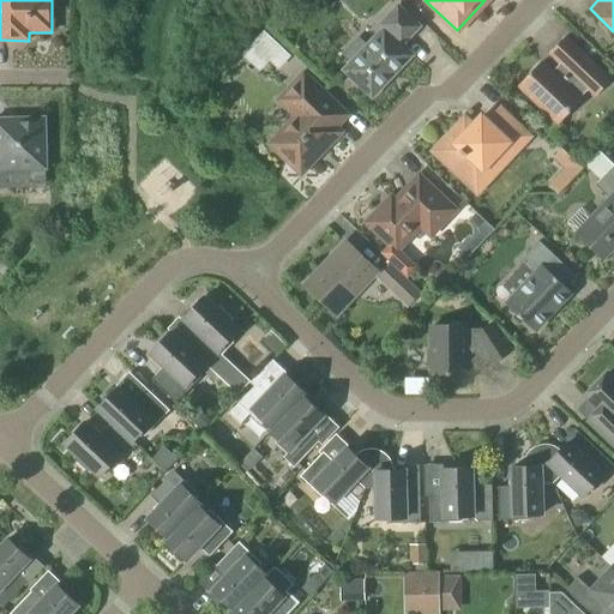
[(401,44),(417,26),(396,6),(378,24),(383,28),(366,44),(357,36),(341,53),(349,62),(342,71),(371,97),(410,55),(401,44)]
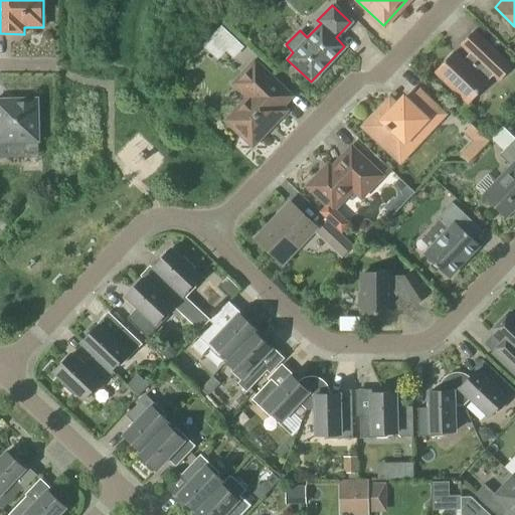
[(211,37),(226,51),(233,58),(244,47),(221,26),(211,37)]
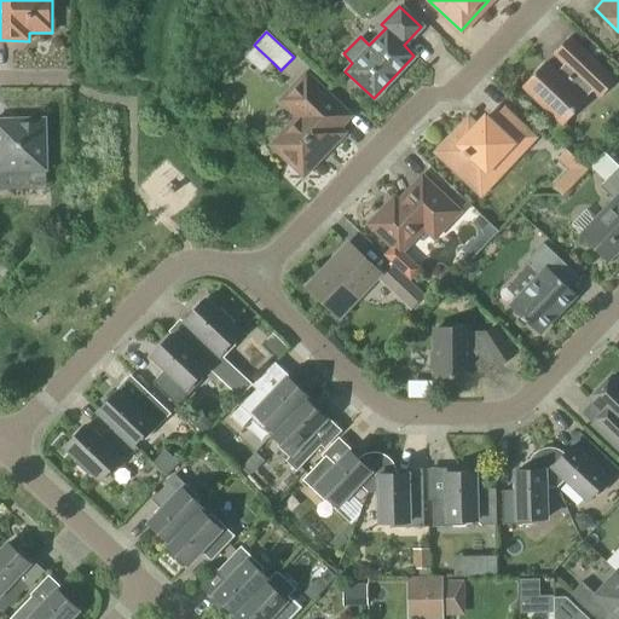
[(614,81),(567,38),(553,53),(567,67),(557,77),(543,63),(522,85),(562,123),(583,102),(578,97),(588,86),(599,97),(614,81)]
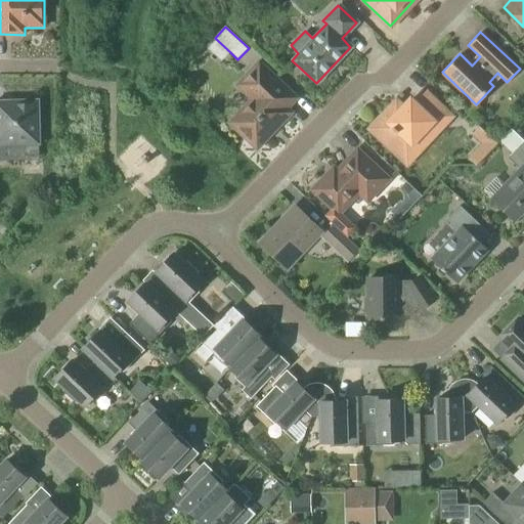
[(246,115),(234,127),(256,147),(288,113),(286,112),(296,100),(281,87),(258,64),(237,85),(253,99),(242,111),(246,115)]
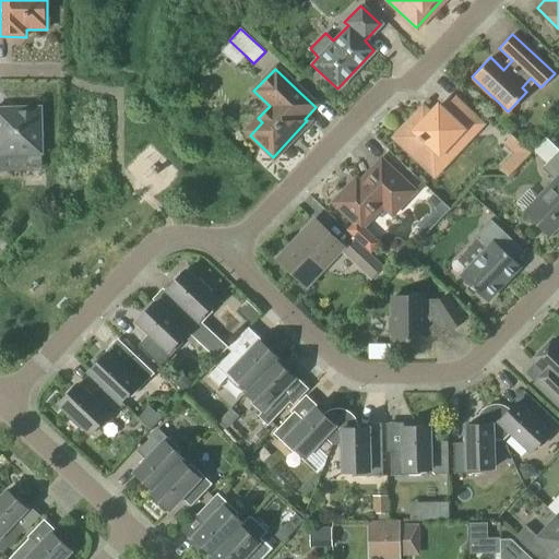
[(480,125),(452,98),(440,110),(437,107),(429,115),(421,107),(393,138),(425,168),(447,145),(454,152),(480,125)]
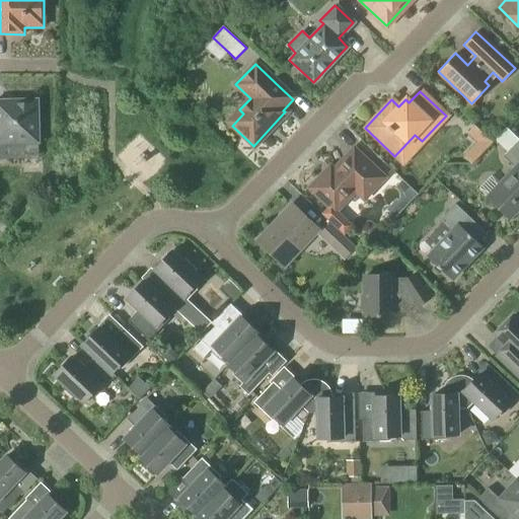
[(0,159),(39,159),(38,100),(0,100),(0,159)]
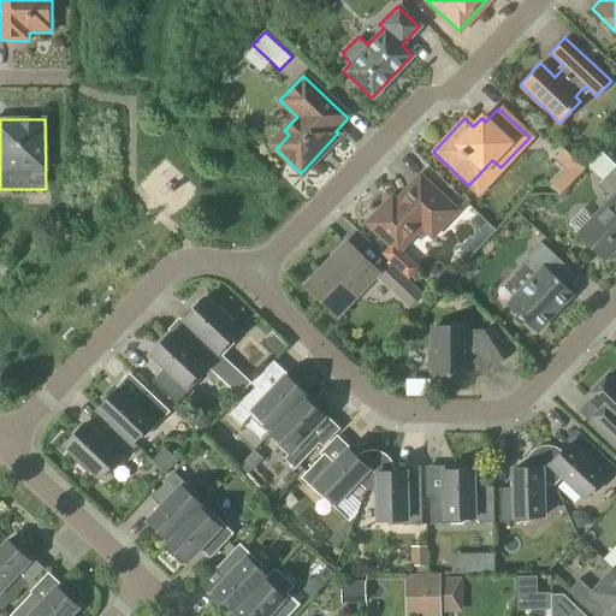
[(560,196),(585,170),(563,149),(555,159),(566,170),(550,187),(560,196)]
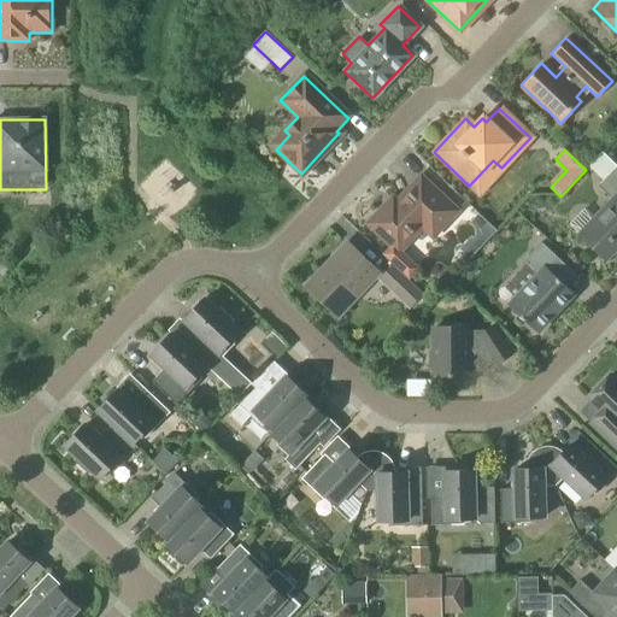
[(611,200),(579,234),(605,259),(616,246),(616,166),(605,177),(597,186),(611,200)]
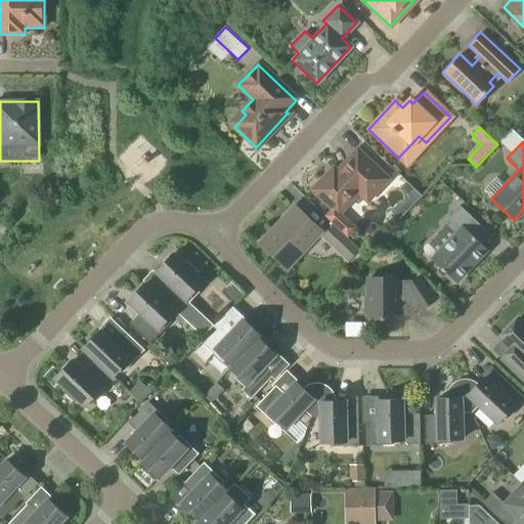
[(388,179),(356,149),(336,171),(333,168),(311,190),(337,215),(357,193),(366,202),(388,179)]
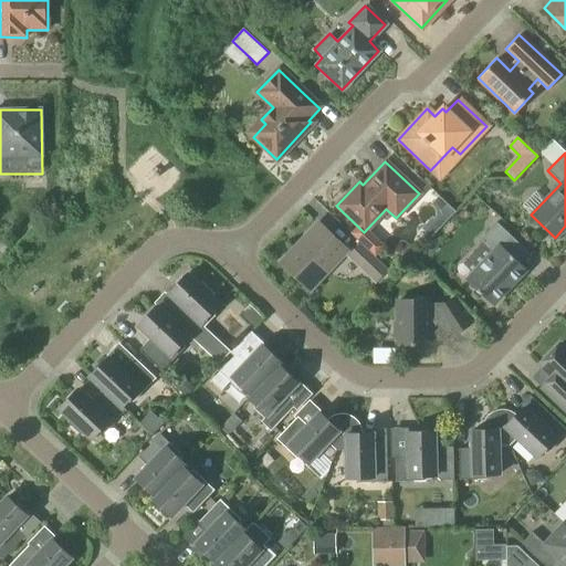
[(430,239),(456,212),(439,196),(430,205),(435,209),(436,212),(436,216),(433,219),(432,218),(421,229),(430,239)]
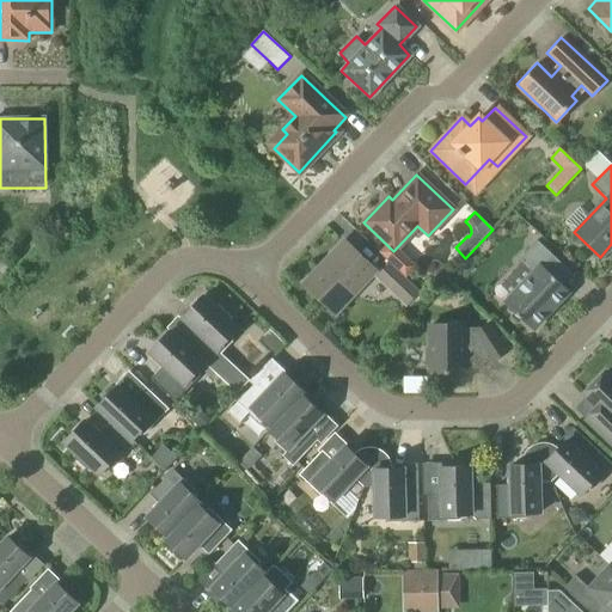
[(531,330),(568,292),(545,271),(556,259),(536,240),(515,261),(531,275),(503,304),(531,330)]
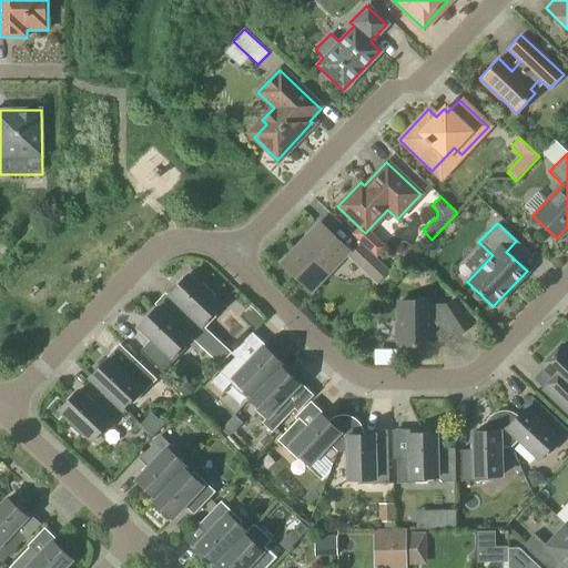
[(310,290),(345,252),(317,226),(283,263),(310,290)]
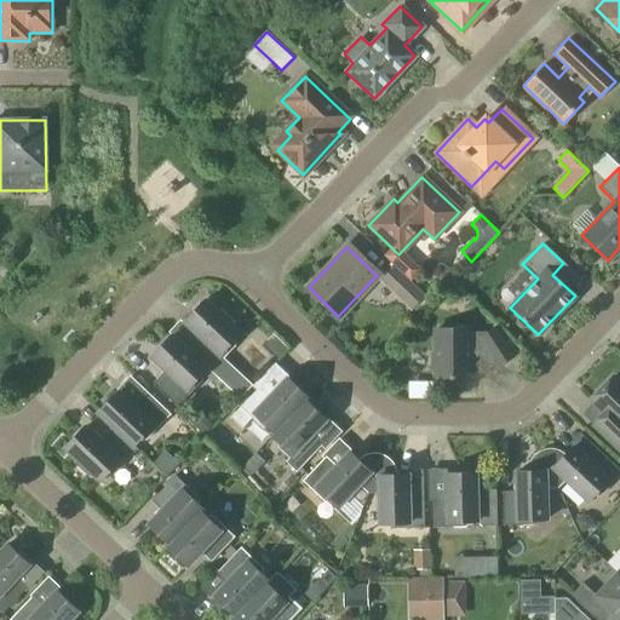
[(0,277),(5,282),(12,275),(0,263),(0,277)]
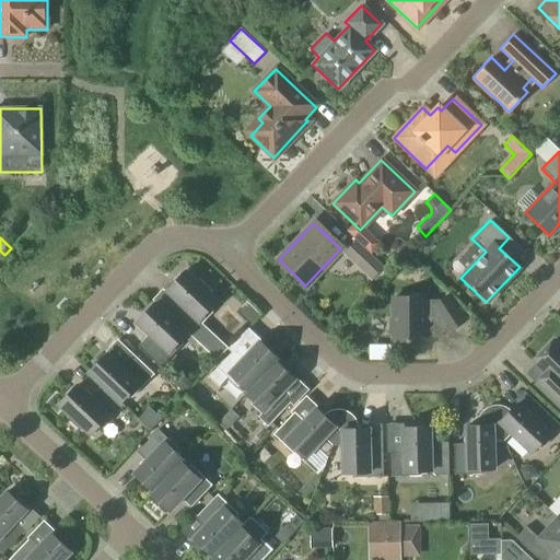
[(371,281),(385,267),(356,240),(342,254),(371,281)]
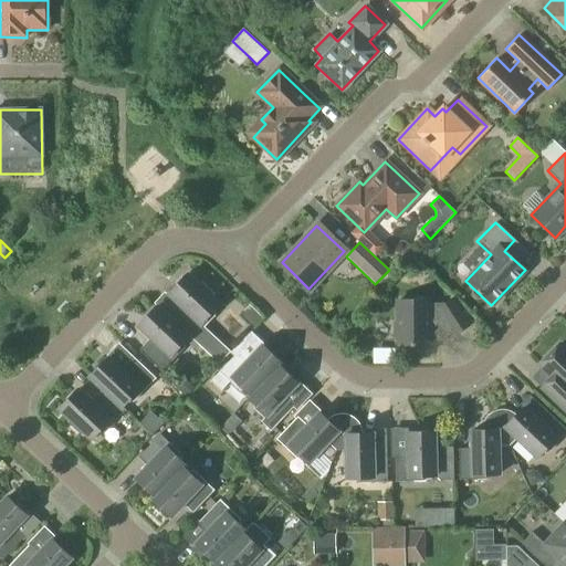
[(217,365),(229,353),(202,327),(213,316),(213,310),(218,305),(210,297),(213,294),(200,282),(198,285),(186,274),(168,293),(180,305),(168,318),(217,365)]
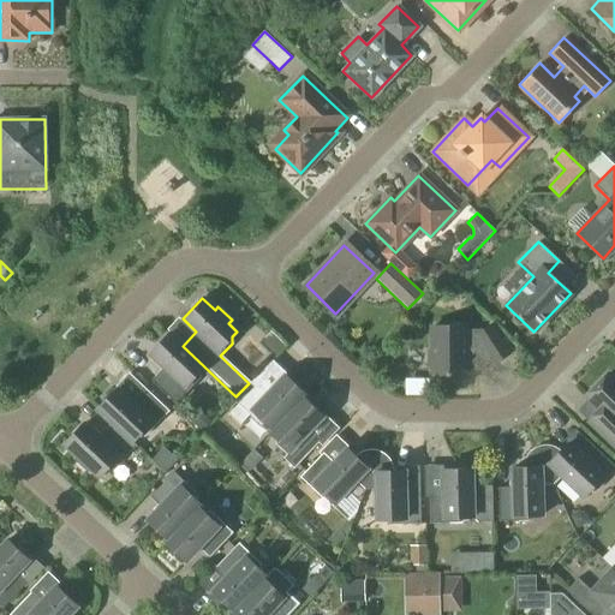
[(431,375),(465,375),(465,327),(431,327),(431,375)]
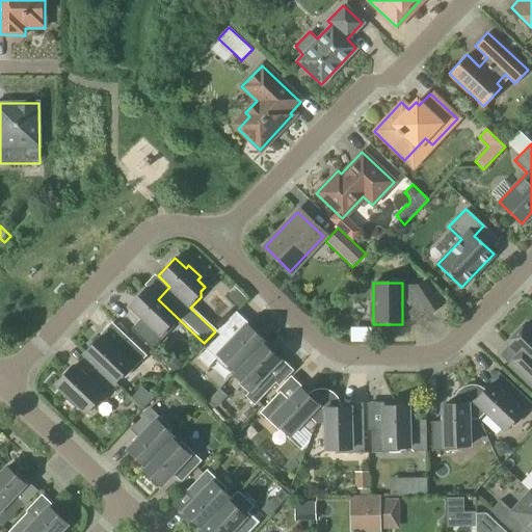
[(424,283),(411,291),(427,315),(441,307),(424,283)]
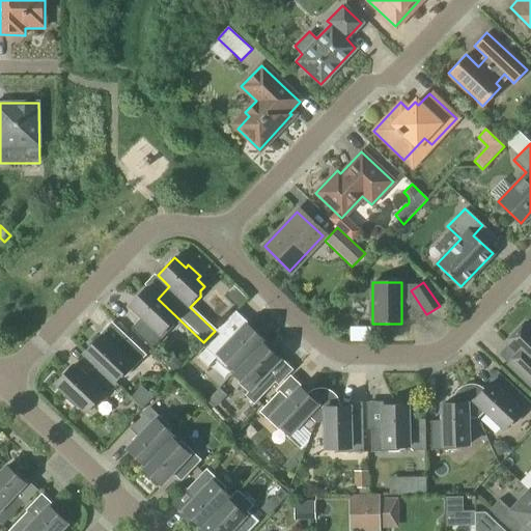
[(238,309),(247,299),(234,286),(224,297),(238,309)]
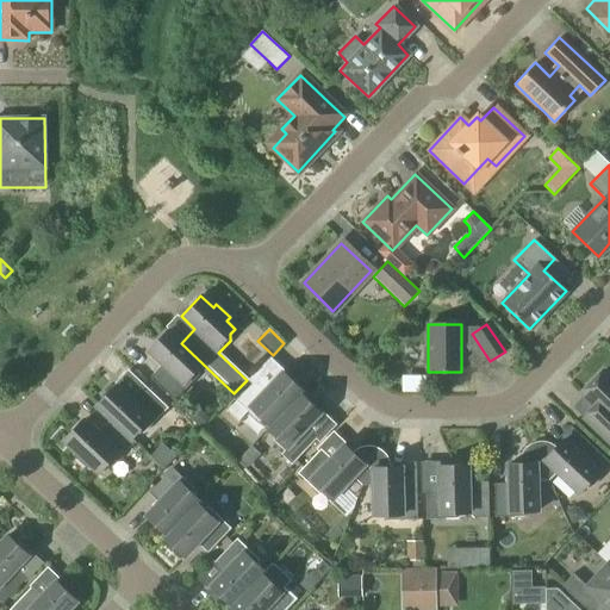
[(203,363),(181,343),(168,330),(148,350),(162,365),(149,378),(173,402),(198,375),(197,368),(203,363)]
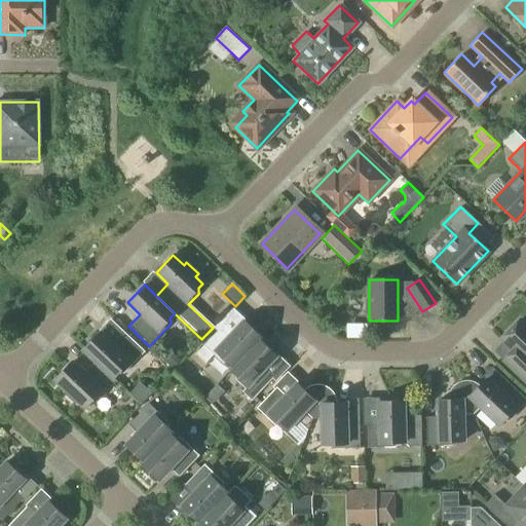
[(525,382),(525,326),(519,320),(500,339),(519,355),(509,366),(525,382)]
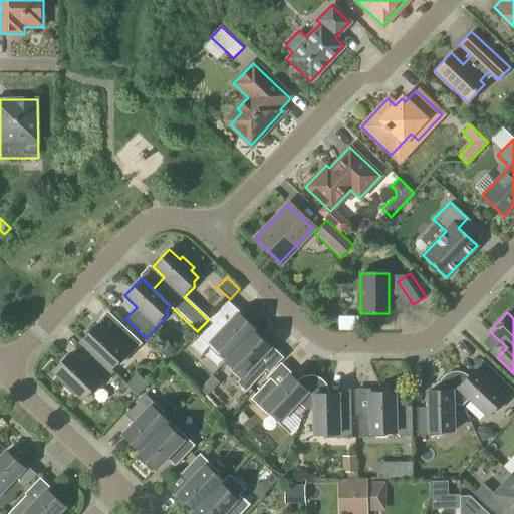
[(225,361),(254,330),(237,314),(226,325),(218,317),(190,346),(200,355),(208,346),(217,355),(222,355),(226,358),(224,360),(225,361)]
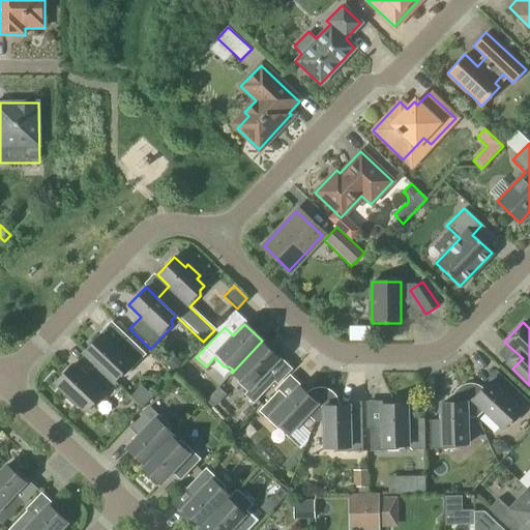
[(113,382),(114,381),(118,377),(123,377),(145,354),(123,334),(112,347),(100,335),(83,353),(95,364),(113,382)]
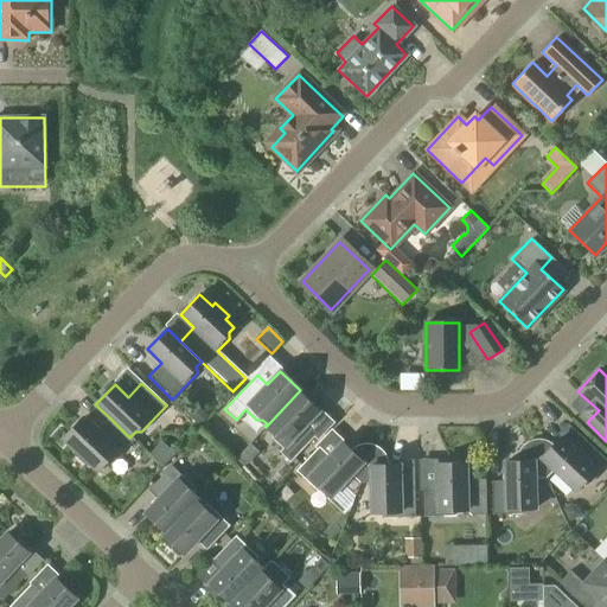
[(300,390),(266,427),(270,432),(270,438),(282,449),(279,452),(289,462),(315,435),(305,425),(318,411),(299,393),(301,390),(300,390)]
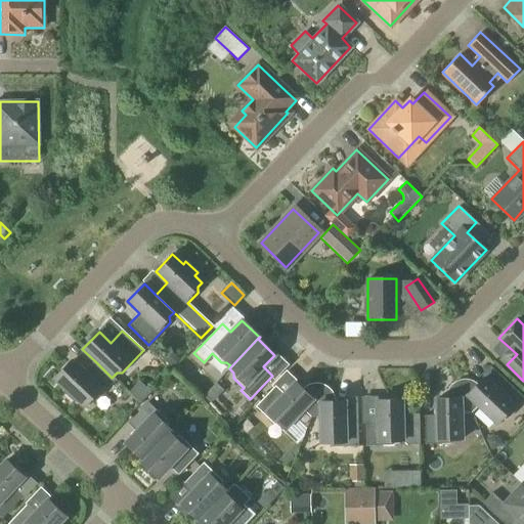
[(169,349),(161,357),(172,368),(180,359),(169,349)]
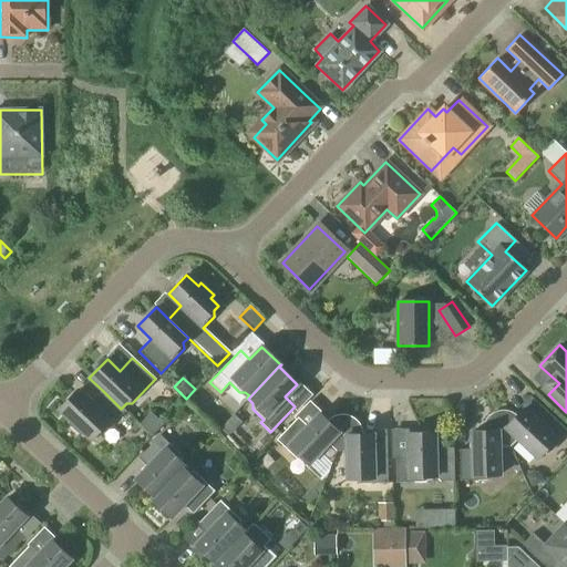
[(122,408),(121,409),(102,390),(90,403),(76,391),(59,410),(70,421),(66,424),(80,436),(83,433),(91,441),(95,435),(102,435),(124,411),(122,408)]
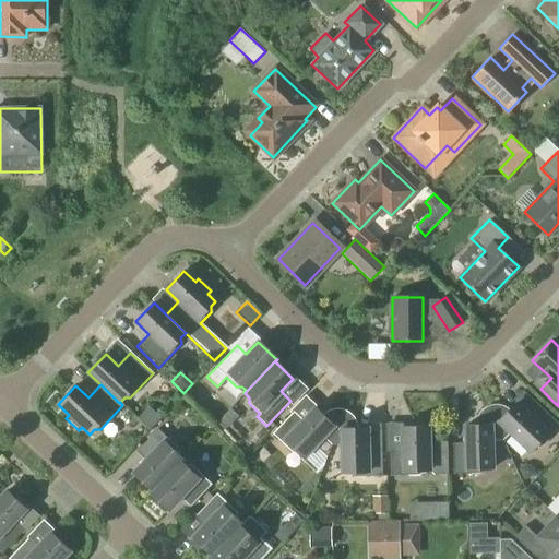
[(487,406),(502,440),(510,432),(530,451),(535,447),(540,447),(558,427),(558,425),(537,404),(528,414),(516,402),(509,409),(506,407),(504,407),(501,405),(498,405),(496,405),(492,405),(490,405),(487,406)]
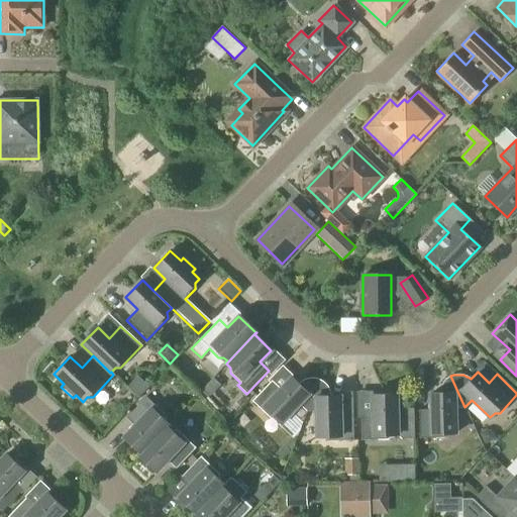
[(454,407),(464,407),(450,376),(449,377),(447,378),(445,380),(443,381),(442,384),(441,385),(440,387),(440,388),(439,390),(439,392),(439,393),(430,394),(430,409),(418,410),(419,438),(444,437),(448,433),(455,433),(454,407)]
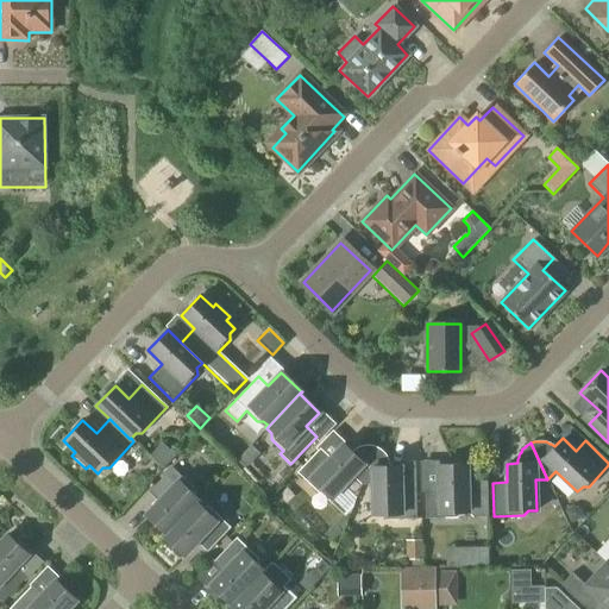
[(162,444),(150,456),(162,468),(174,456),(162,444)]
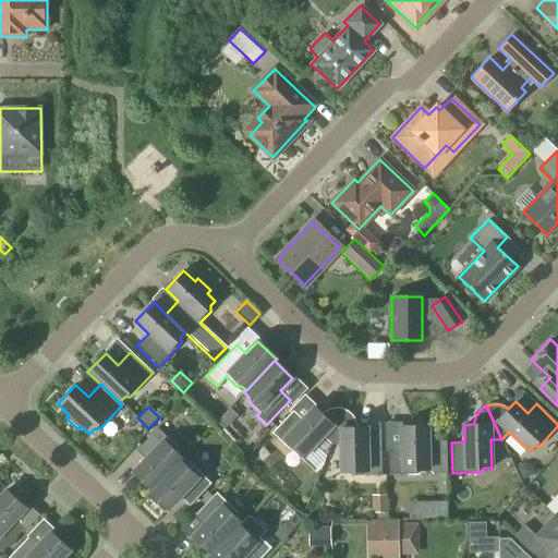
[(226,429),(238,415),(230,408),(217,422),(226,429)]
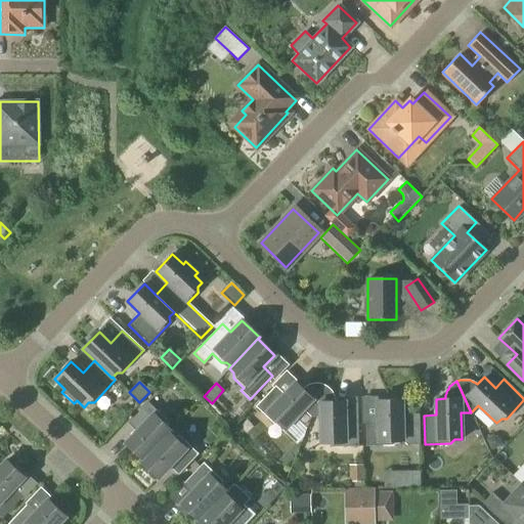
[(310,417),(322,385),(319,384),(316,383),(313,384),(311,384),(310,384),(307,385),(304,387),(302,389),(295,383),(284,394),(274,386),(255,406),(273,425),(279,425),(285,429),(302,410),(310,417)]
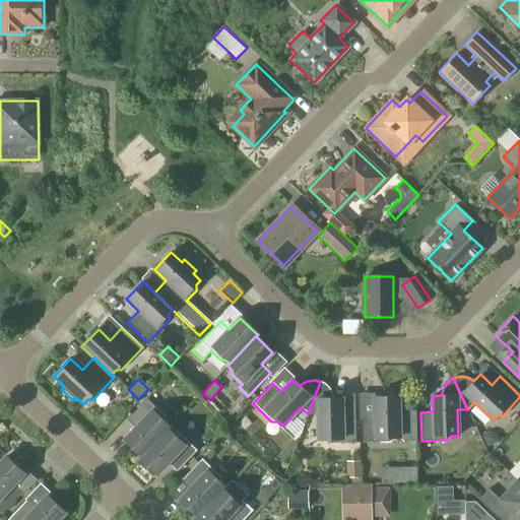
[(320,382),(308,413),(317,413),(318,440),(324,440),(329,443),(354,443),(354,414),(342,414),(341,398),(332,398),(331,397),(331,395),(331,393),(330,392),(329,390),(329,389),(328,387),(327,386),(324,384),(323,383),(320,382)]
